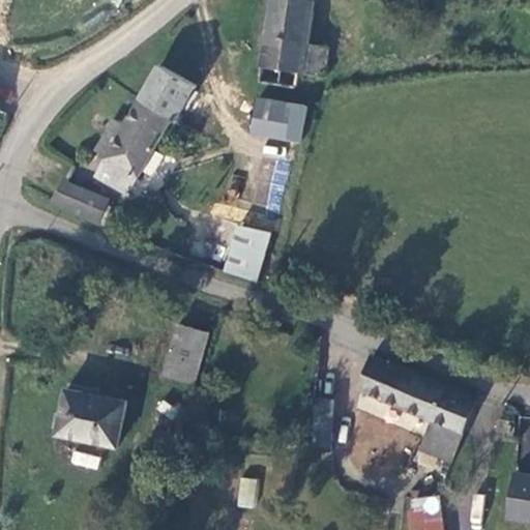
[(272,0),(261,82),(301,87),(303,72),(325,76),(329,43),(308,38),(315,0),(272,0)]
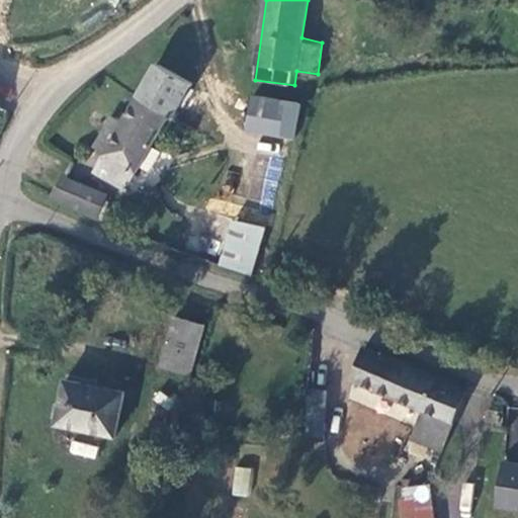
[(120,130),(150,146),(167,112),(174,115),(190,84),(158,63),(120,130)]
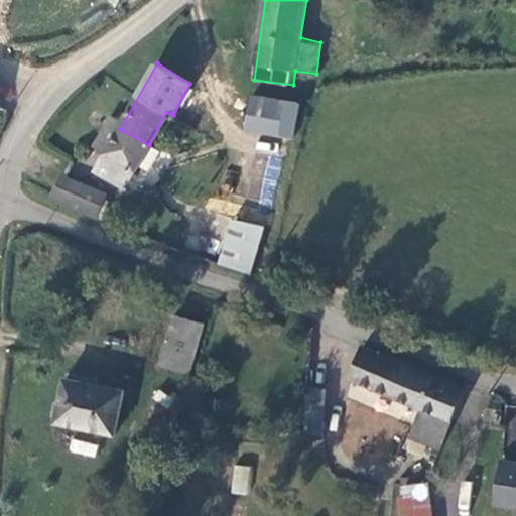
[(243,127),(293,136),(299,101),(249,93),(243,127)]
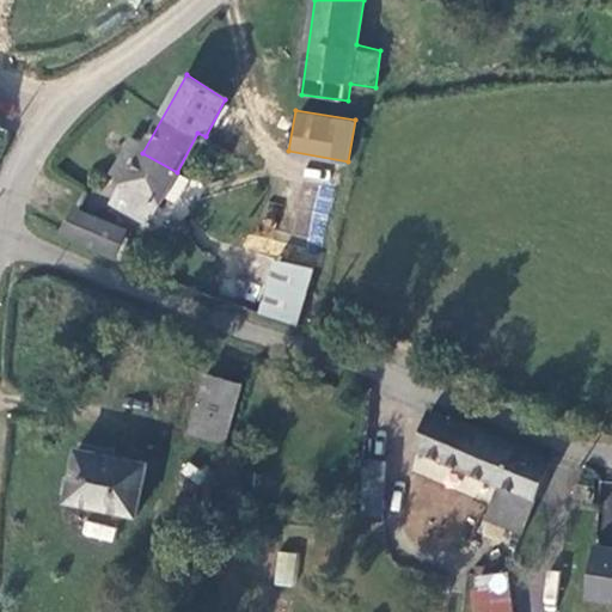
[(151,221),(177,172),(142,153),(114,201),(151,221)]
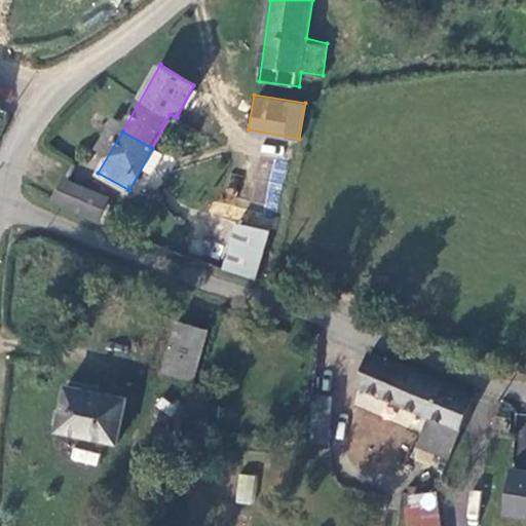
[(246,203),(277,209),(287,147),(255,143),(246,203)]
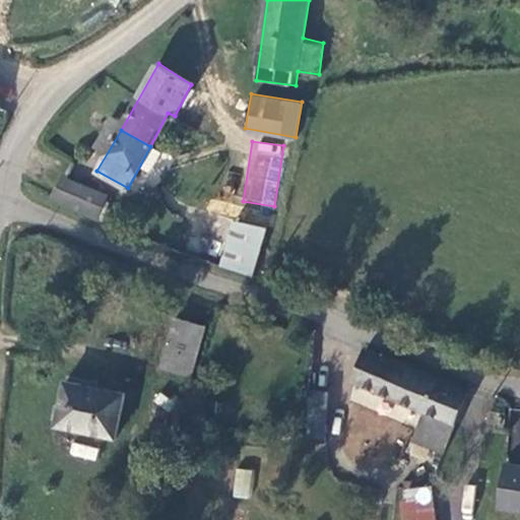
[(116,185),(73,167),(62,193),(105,211),(116,185)]
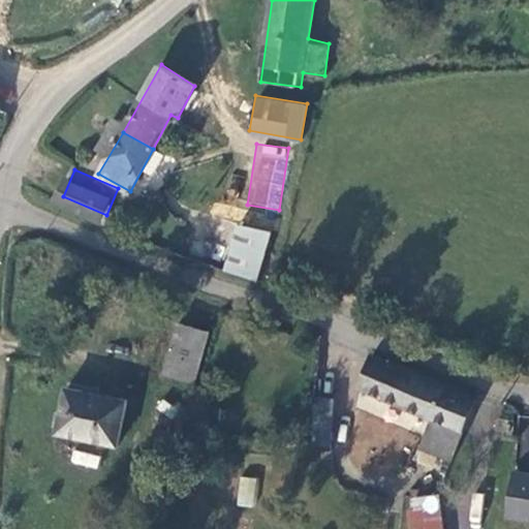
[(239,217),(226,268),(259,275),(272,225),(239,217)]
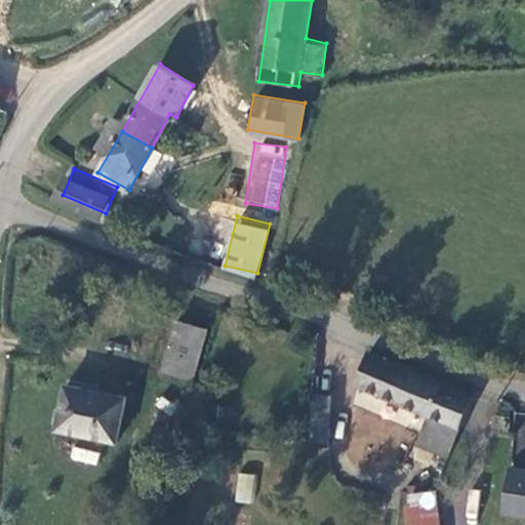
[(194,376),(208,329),(177,319),(162,368),(194,376)]
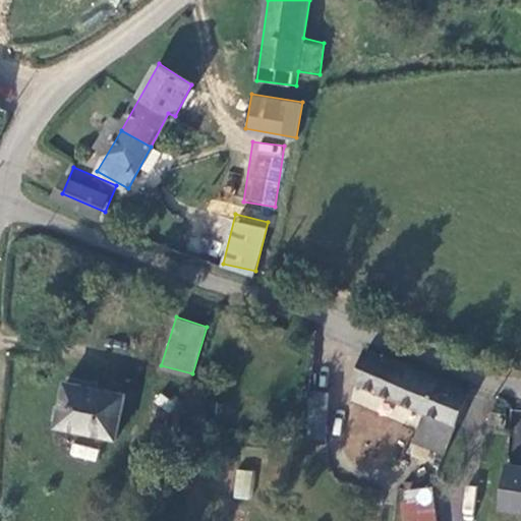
[(468,392),(365,349),(352,383),(399,403),(426,414),(416,440),(446,451),(468,392)]
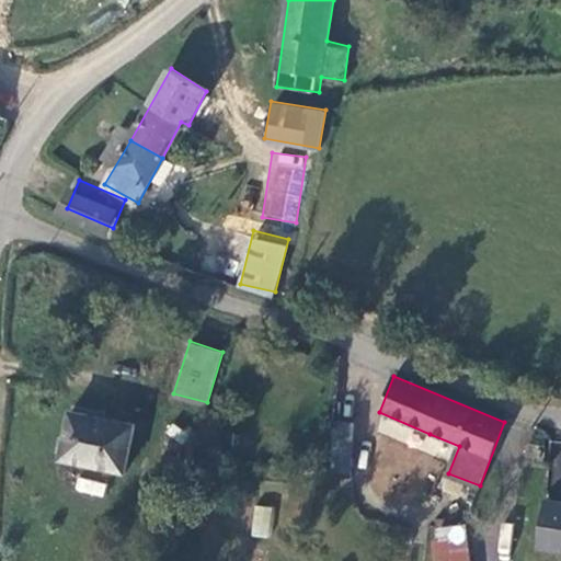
[(134,426),(71,410),(59,455),(122,469),(134,426)]
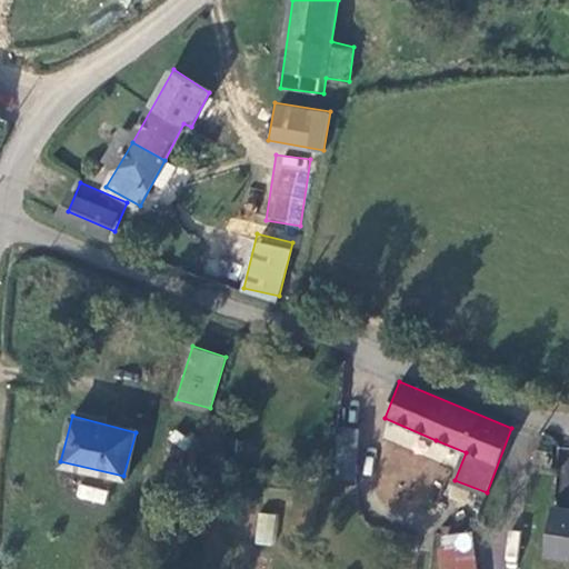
[(155,509),(182,518),(199,452),(170,446),(155,509)]
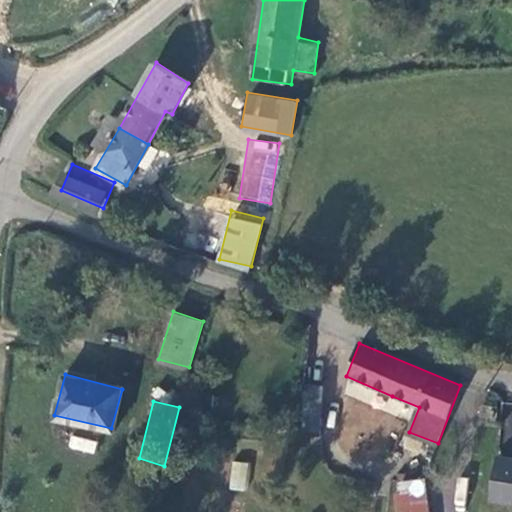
[(502,439),(511,440),(511,403),(505,403),(502,439)]
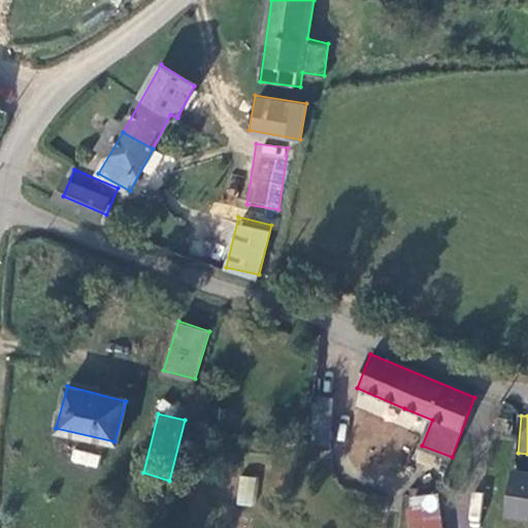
[(72,449),(69,462),(97,468),(100,455),(72,449)]
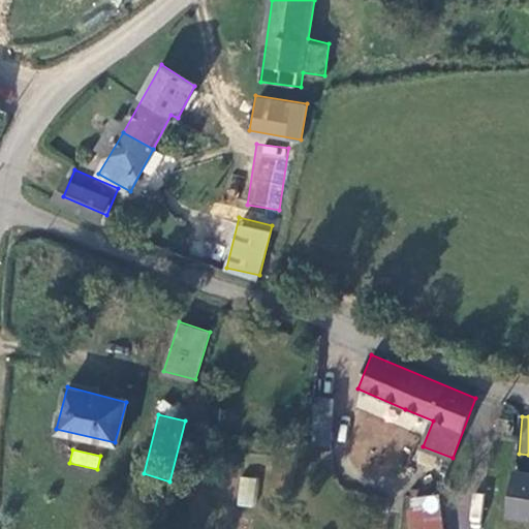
[(528,471),(514,469),(506,512),(528,515),(528,471)]
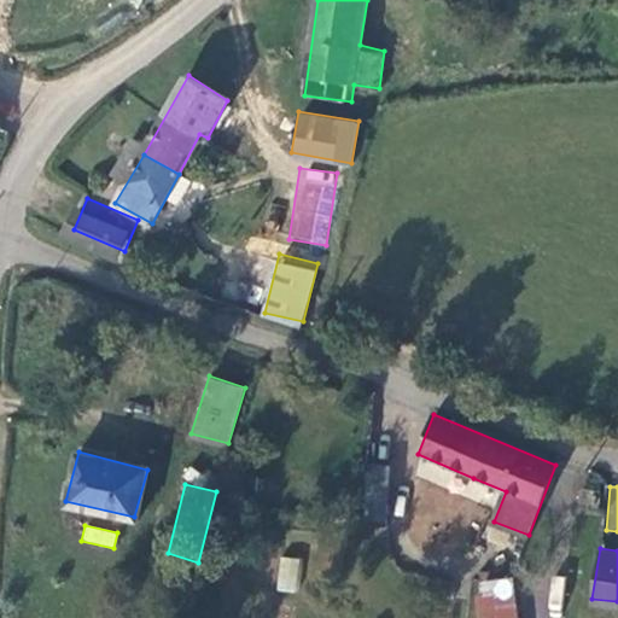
[(277,590),(298,593),(302,559),(280,557),(277,590)]
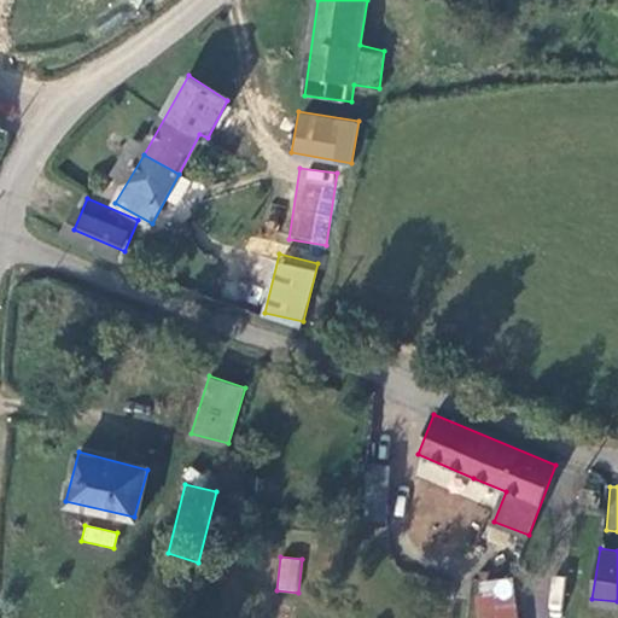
[(549,607),(560,608),(565,577),(553,576),(549,607)]
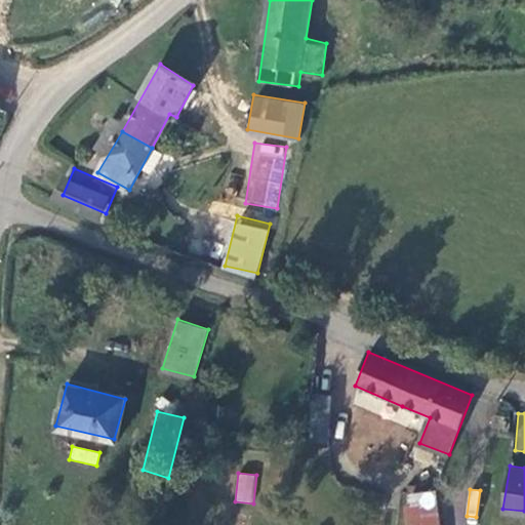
[(442,524),(437,498),(405,505),(408,524),(442,524)]
